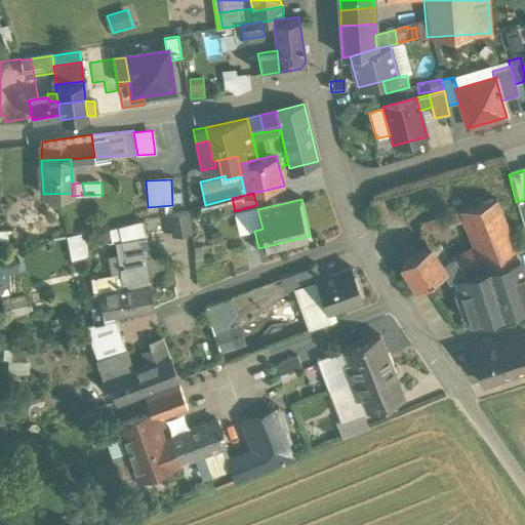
[(479,269),(516,256),(497,199),(457,212),(461,220),(473,250),(477,263),(479,269)]
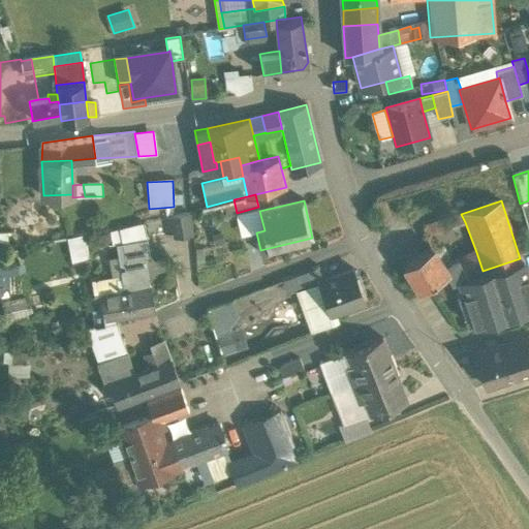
[(193,232),(190,211),(170,216),(174,236),(193,232)]
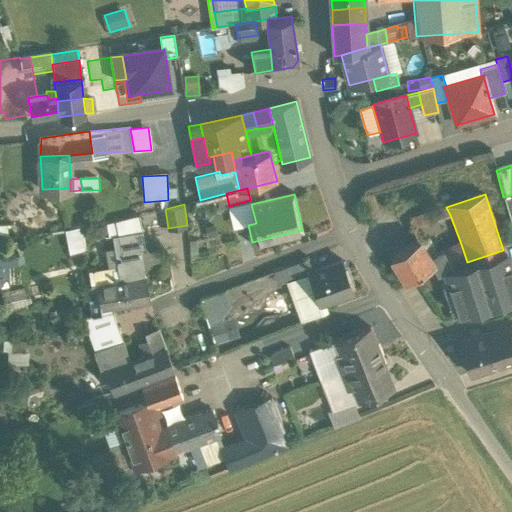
[(412,226),(450,215),(446,207),(409,219),(412,226)]
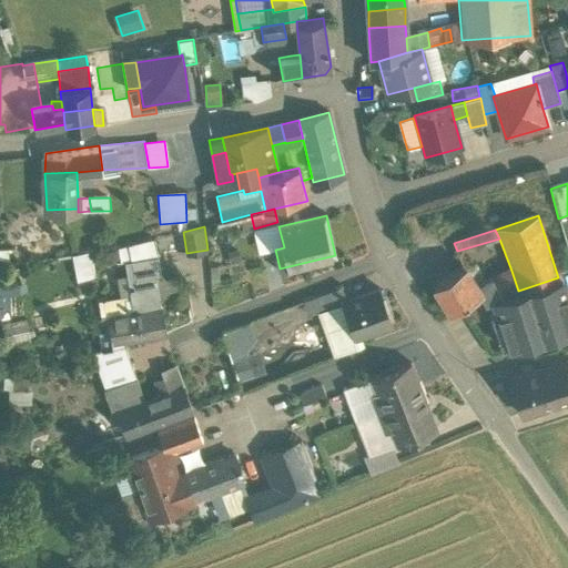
[(153,239),(128,244),(131,259),(156,255),(153,239)]
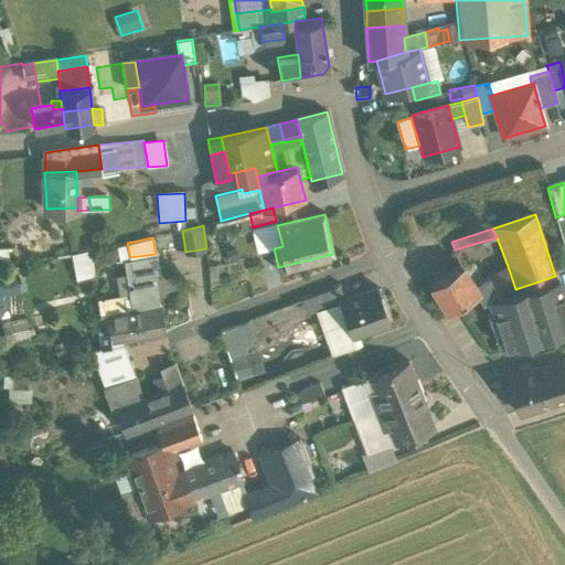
[(91,248),(72,251),(75,278),(94,276),(91,248)]
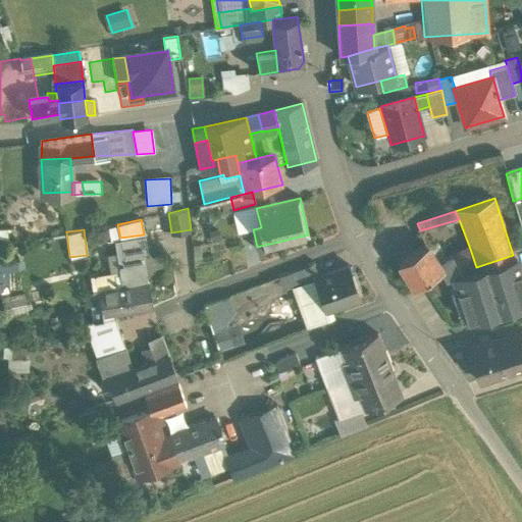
[(120,238),(114,239),(117,259),(136,256),(143,254),(147,254),(144,235),(120,238)]
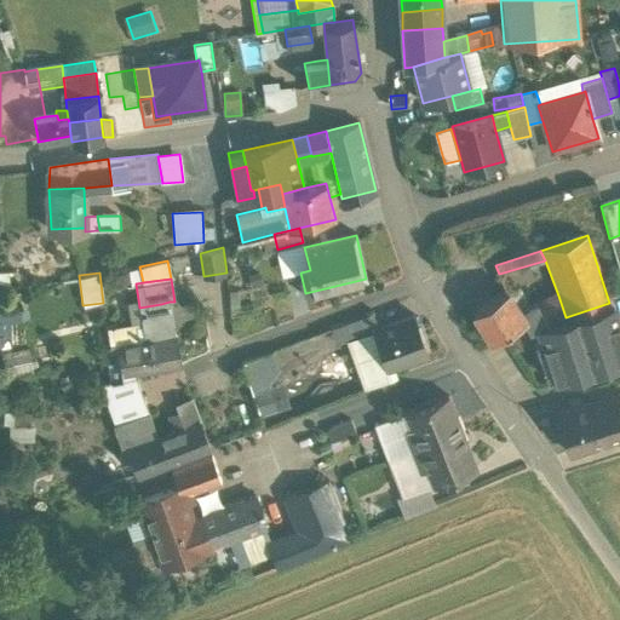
[(506,290),(471,313),(489,342),(524,321),(526,320),(521,313),(506,290)]
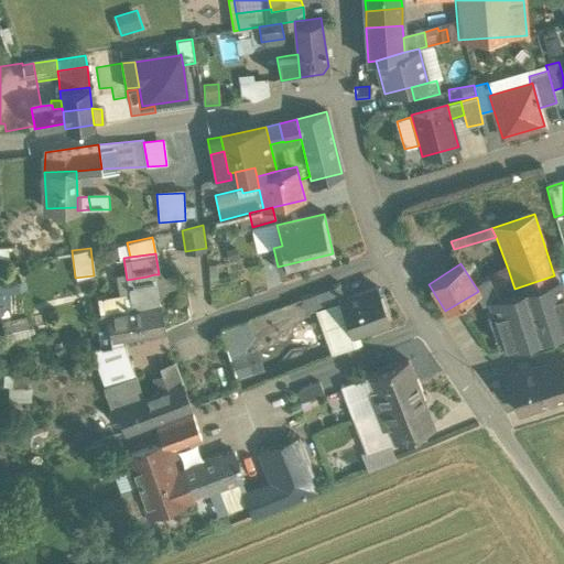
[(508,269),(488,277),(496,290),(512,282),(508,269)]
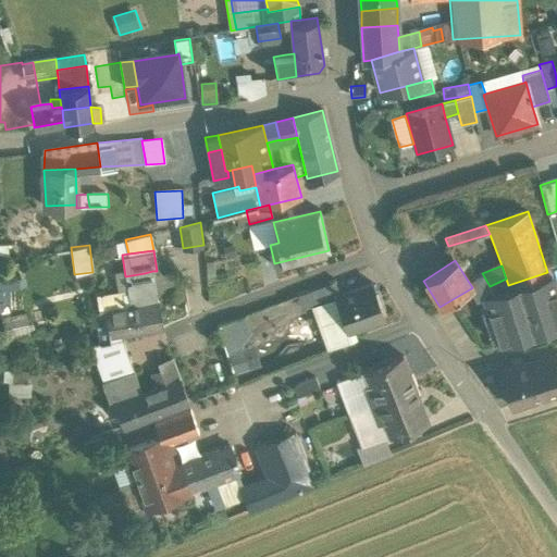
[(130,304),(104,309),(108,322),(96,324),(100,343),(121,338),(120,335),(162,326),(156,299),(152,271),(145,273),(146,279),(125,281),(130,304)]
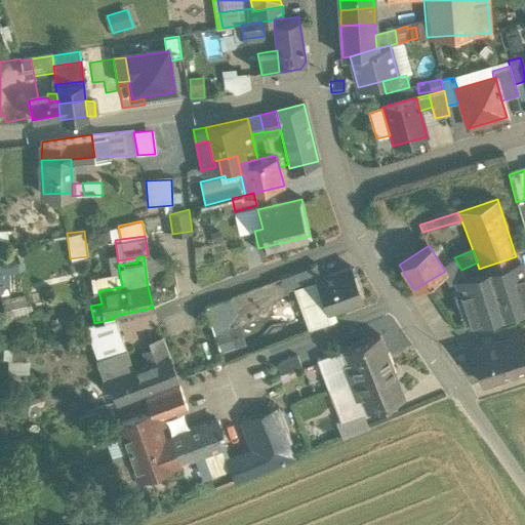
[(479,269),(456,276),(472,323),(524,306),(524,274),(519,255),(516,256),(479,269)]
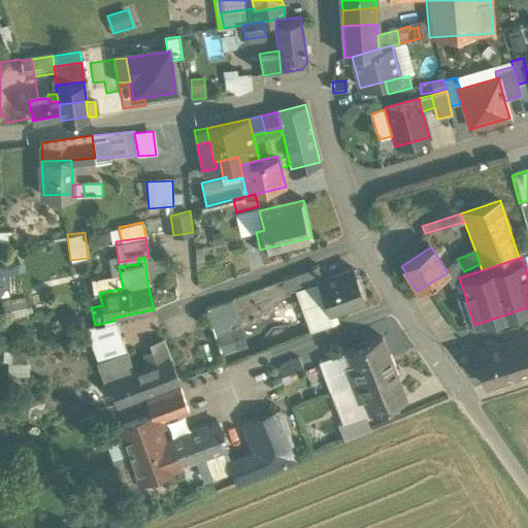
[(457,259),(443,266),(448,272),(447,273),(451,279),(464,271),(457,259)]
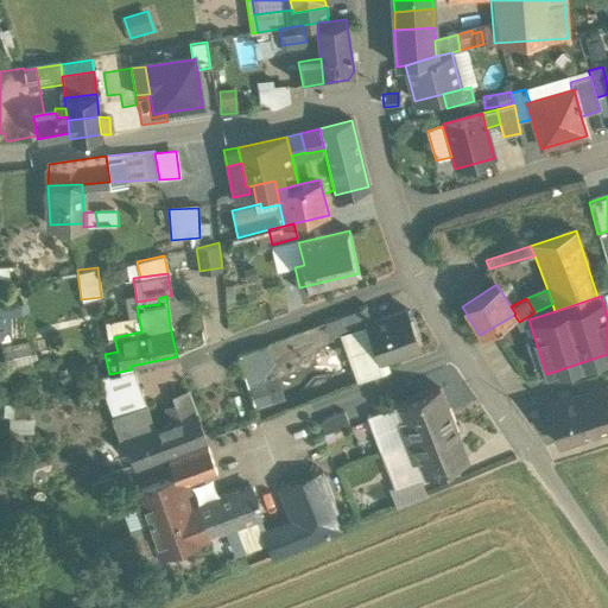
[(0,302),(0,337),(18,337),(17,302),(0,302)]
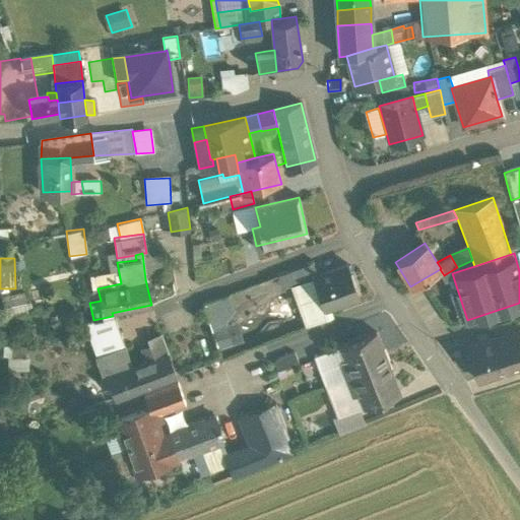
[(86,261),(75,263),(77,272),(88,270),(86,261)]
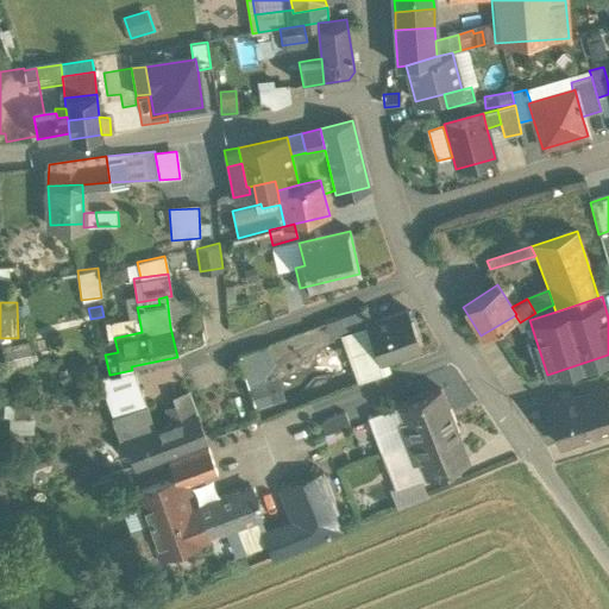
[(366,307),(339,316),(345,333),(368,325),(366,322),(371,321),(366,307)]
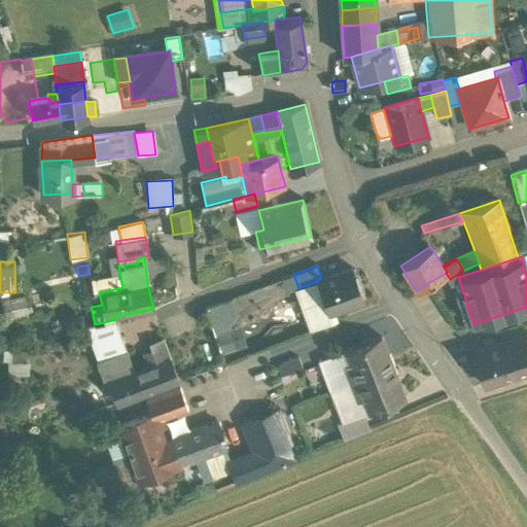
[(321,278),(317,279),(318,281),(329,313),(363,301),(351,268),(321,278)]
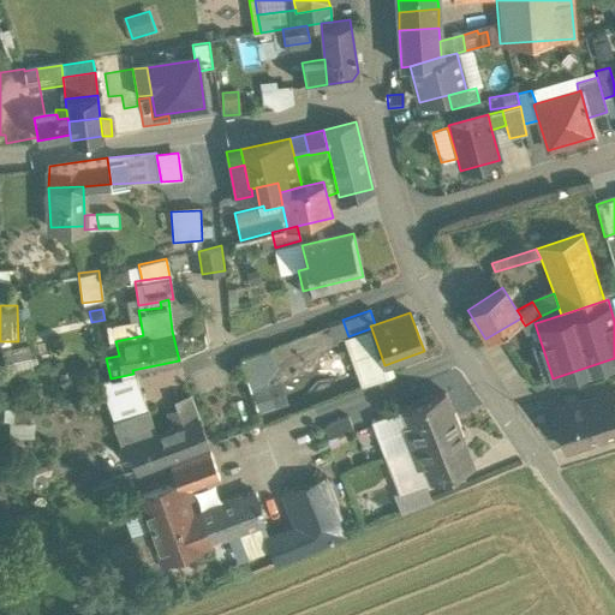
[(35,345),(6,351),(11,371),(40,365),(35,345)]
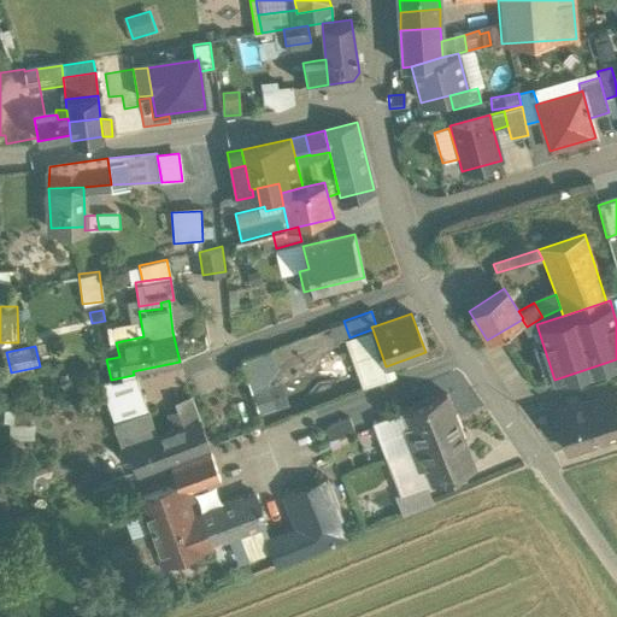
[(277,348),(246,359),(265,412),(282,406),(270,374),(285,369),(277,348)]
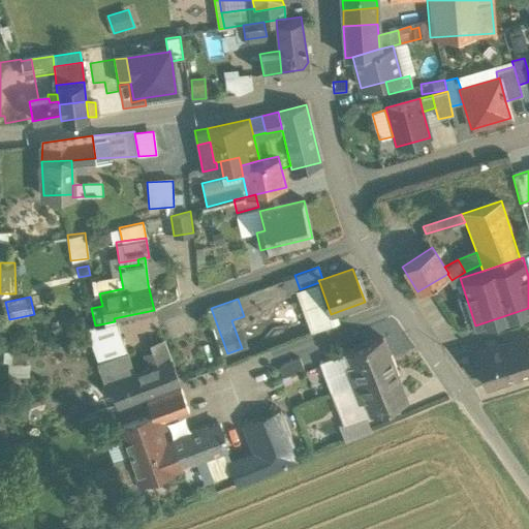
[(115,325),(94,333),(112,383),(133,373),(115,325)]
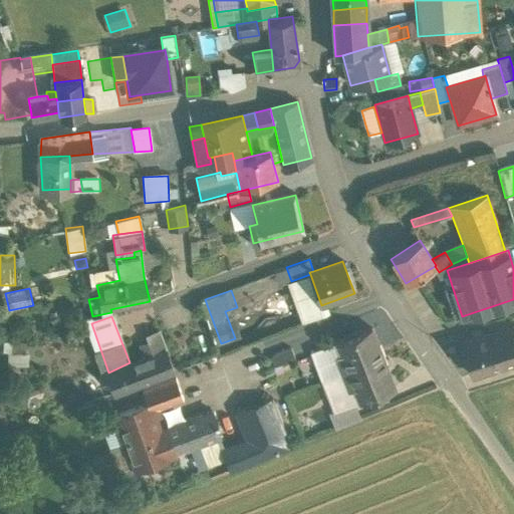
[(370,328),(336,341),(345,365),(341,367),(343,373),(382,358),(370,328)]
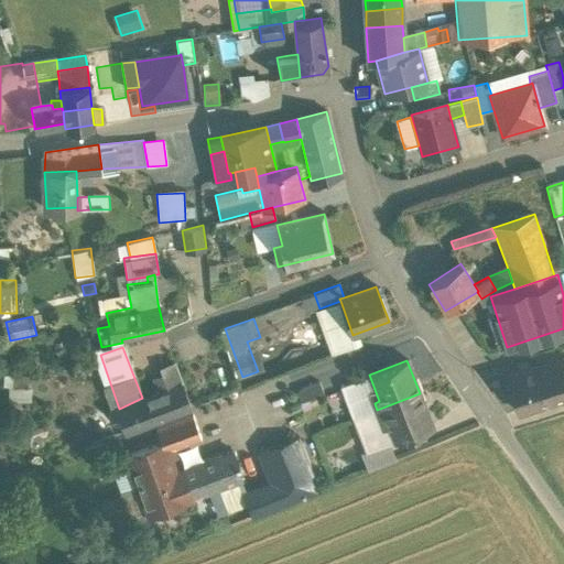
[(154,381),(159,393),(181,386),(172,362),(159,367),(163,378),(154,381)]
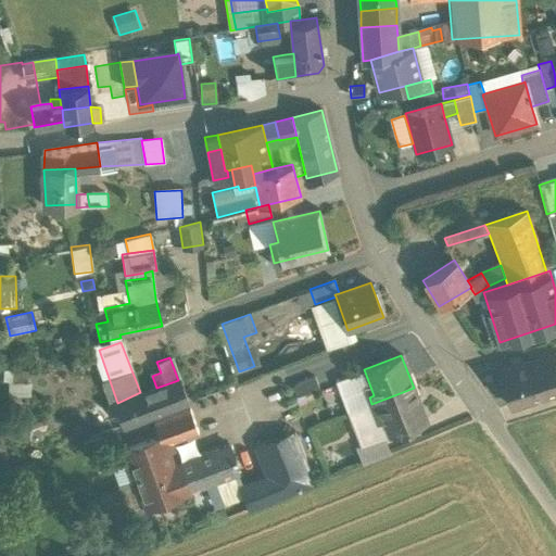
[(156,388),(143,392),(152,414),(187,401),(178,380),(156,388)]
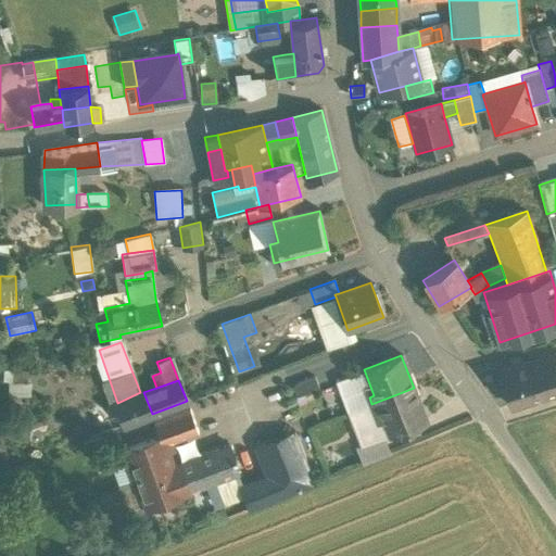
[(414,388),(371,404),(374,411),(379,408),(389,434),(427,420),(414,388)]
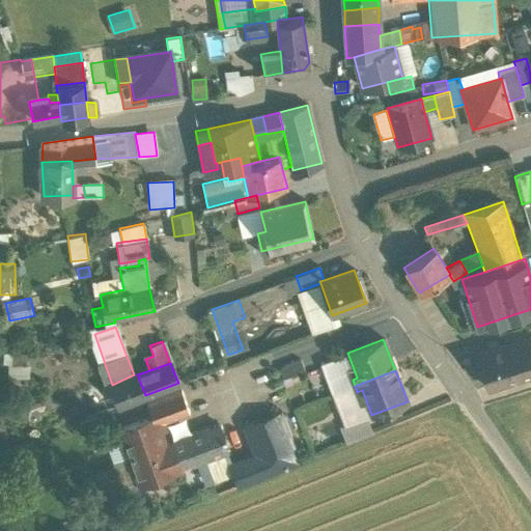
[(326,372),(312,378),(319,398),(333,393),(326,372)]
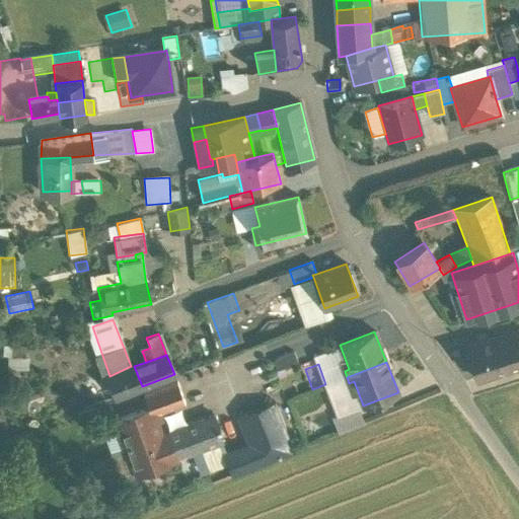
[(131,366),(109,376),(118,396),(142,386),(134,366),(131,366)]
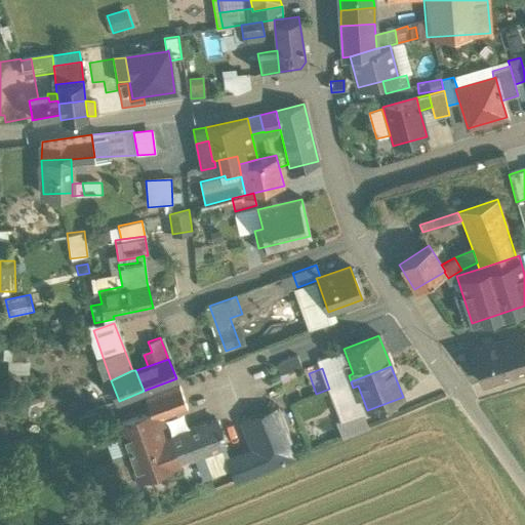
[(150,411),(117,423),(121,435),(119,439),(122,447),(127,449),(127,452),(128,451),(164,439),(157,418),(188,408),(179,386),(145,398),(150,411)]
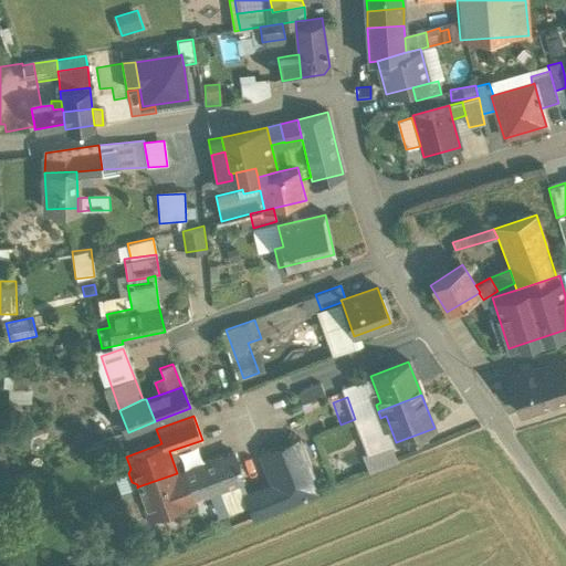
[(262,454),(282,506),(321,492),(301,440),(262,454)]
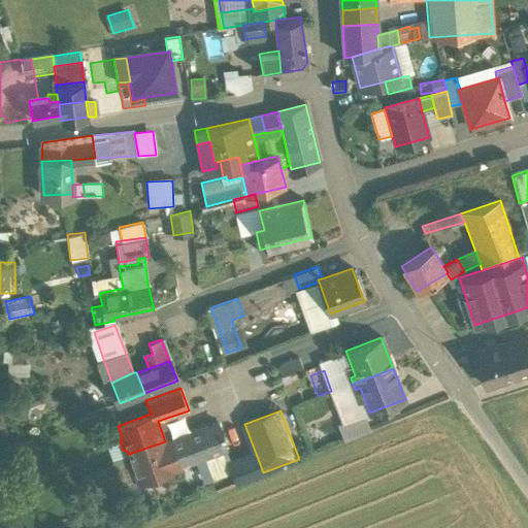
[(369,414),(344,423),(351,440),(376,430),(369,414)]
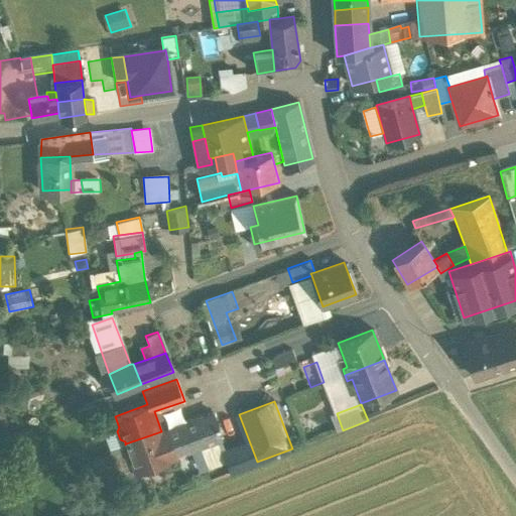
[(212,412),(166,428),(166,429),(161,431),(126,443),(135,468),(135,470),(220,438),(217,426),(219,426),(218,423),(216,423),(212,412)]
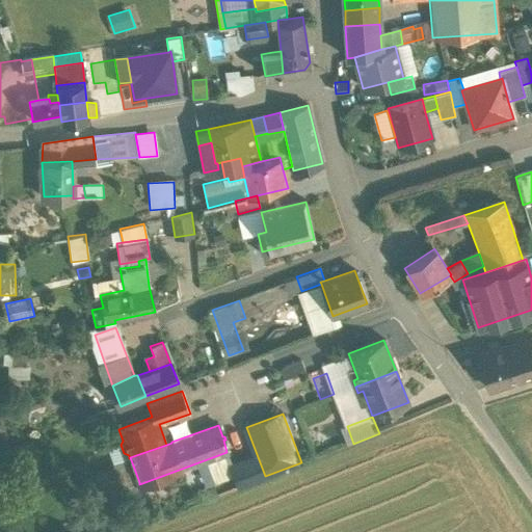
[(129,458),(114,463),(115,467),(95,473),(102,495),(124,487),(139,482),(130,457),(129,458)]
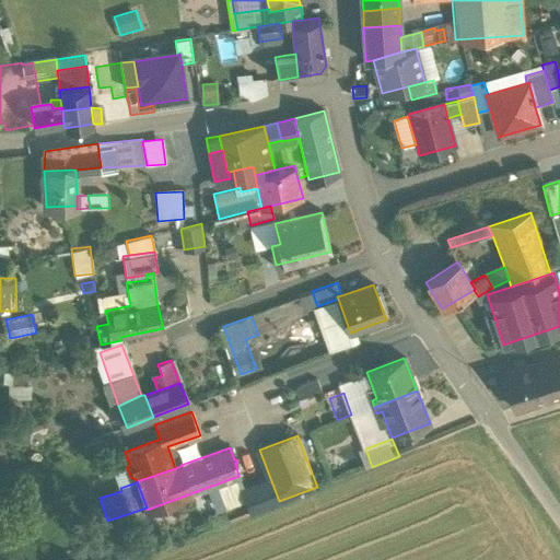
[(271,481),(256,487),(255,485),(241,489),(248,513),(279,501),(271,481)]
